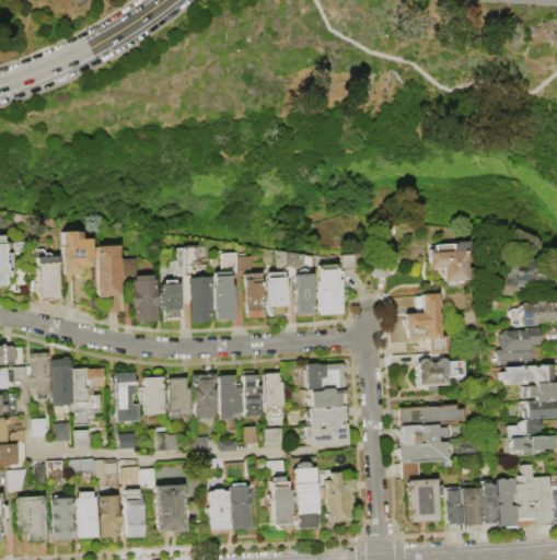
[(64,232),(83,232),(83,240),(93,238),(93,247),(95,247),(95,258),(94,258),(94,267),(83,267),(84,275),(74,275),(74,281),(67,281),(67,275),(65,275),(64,232)]
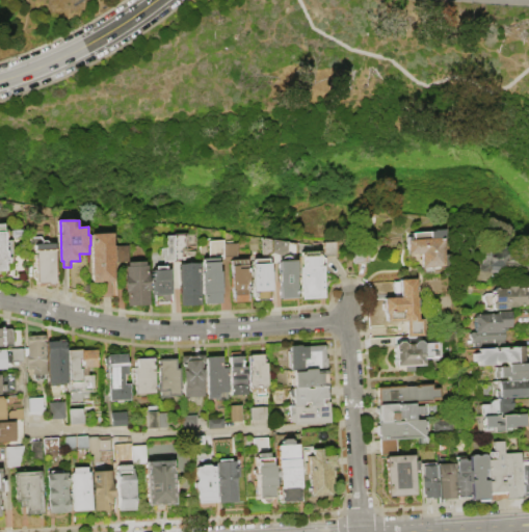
[(0,223),(5,223),(5,230),(8,230),(9,231),(10,236),(8,239),(7,239),(7,240),(15,240),(16,263),(7,263),(7,271),(5,271),(5,277),(0,277),(0,223)]
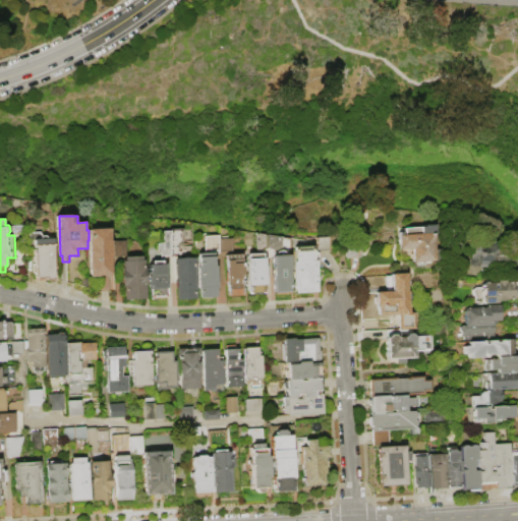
[(415,263),(415,248),(401,248),(401,235),(402,235),(402,232),(405,232),(405,235),(407,234),(407,228),(427,227),(427,225),(438,225),(438,233),(437,233),(438,249),(443,249),(444,261),(415,263)]
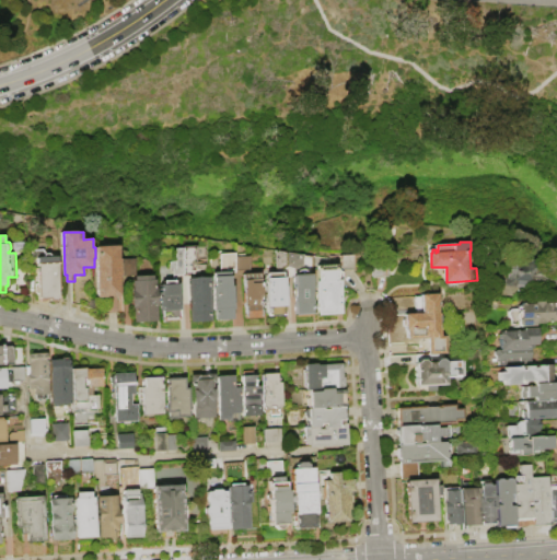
[(97,246),(122,246),(122,259),(123,259),(124,275),(122,275),(123,295),(109,296),(109,298),(99,298),(97,246)]
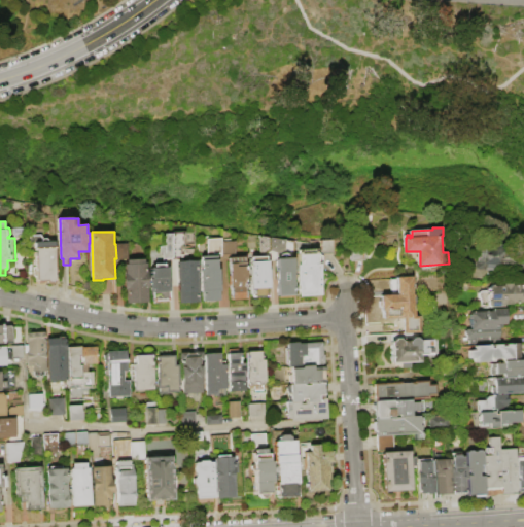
[(161,235),(186,234),(187,248),(162,249),(161,235)]
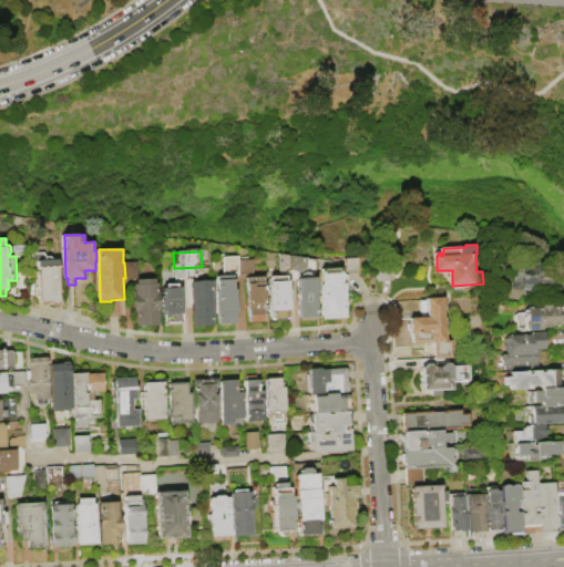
[(40,305),(39,265),(34,265),(34,253),(45,253),(48,256),(51,256),(53,258),(53,260),(60,259),(60,265),(62,265),(62,301),(60,306),(54,306),(53,303),(40,305)]
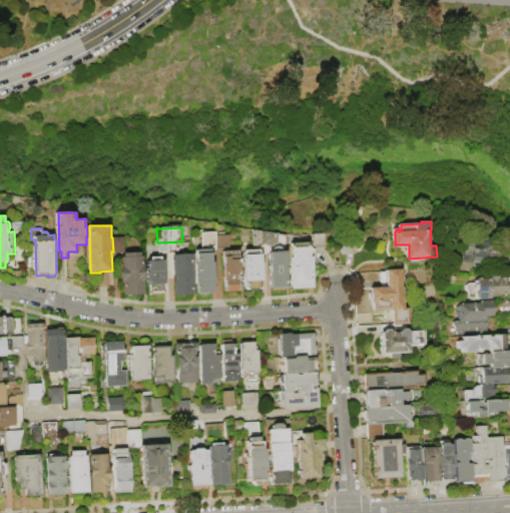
[(244,254),(245,254),(245,245),(247,244),(251,244),(255,244),(253,229),(265,231),(265,244),(260,247),(261,254),(262,253),(262,262),(263,262),(264,280),(263,280),(263,289),(246,290),(246,281),(245,281),(244,254)]
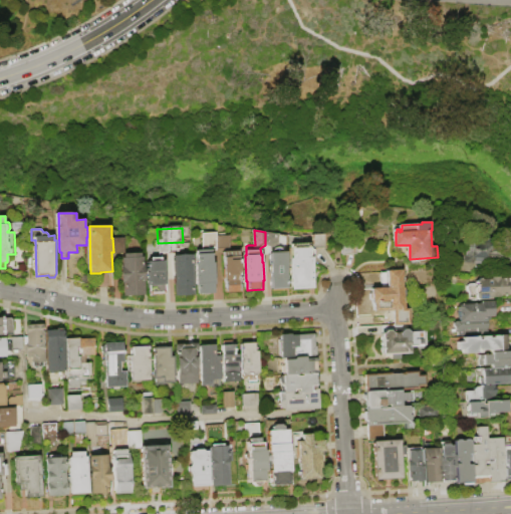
[(213,250),(204,250),(204,233),(218,232),(218,236),(231,235),(232,248),(218,249),(218,250),(213,250)]
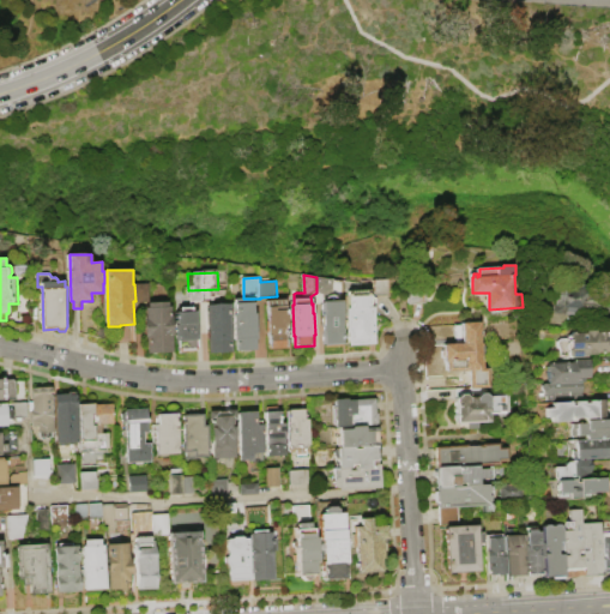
[(374,280),(390,280),(390,295),(375,296),(374,280)]
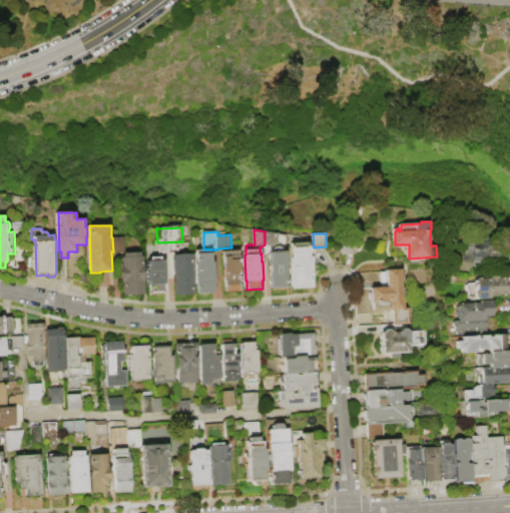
[(466,235),(500,238),(499,249),(509,250),(509,265),(497,263),(497,266),(463,262),(466,235)]
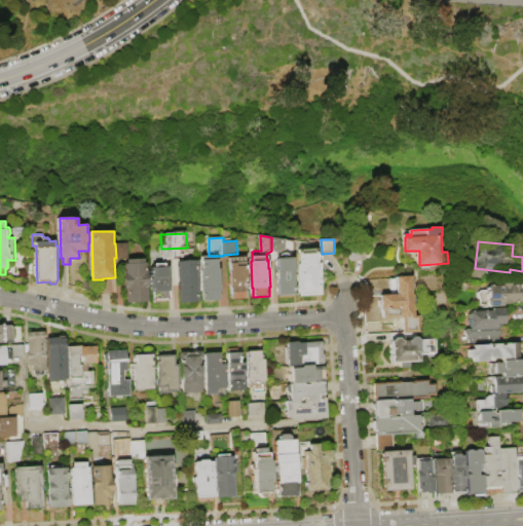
[(295,264),(298,264),(297,254),(298,254),(298,249),(316,248),(316,253),(322,256),(322,264),(320,266),(321,295),(298,296),(298,285),(296,285),(295,264)]
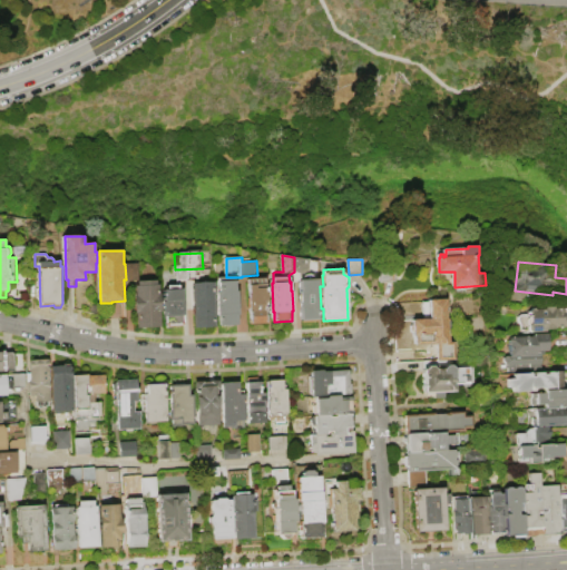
[(194,283),(199,283),(198,274),(211,274),(211,283),(216,283),(217,327),(195,327),(194,283)]
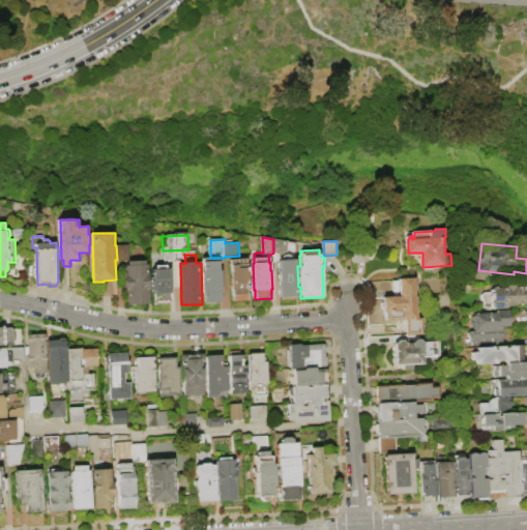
[(280,259),(281,259),(283,256),(285,255),(289,255),(291,256),(292,257),(293,258),(295,258),(296,259),(296,284),(298,284),(298,291),(297,292),(297,297),(297,299),(282,299),(282,298),(281,298),(281,290),(280,290),(280,285),(281,285),(280,280),(279,277),(279,274),(280,272),(280,259)]
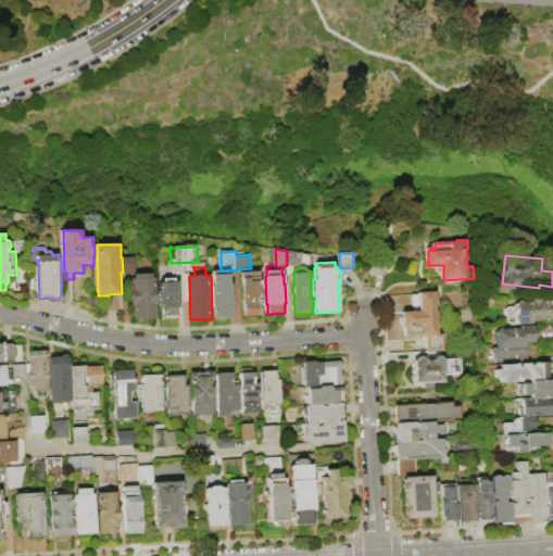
[(214,270),(221,270),(230,270),(230,283),(233,283),(233,289),(234,290),(235,295),(233,297),(234,317),(215,317),(215,307),(213,307),(212,285),(214,285),(214,270)]
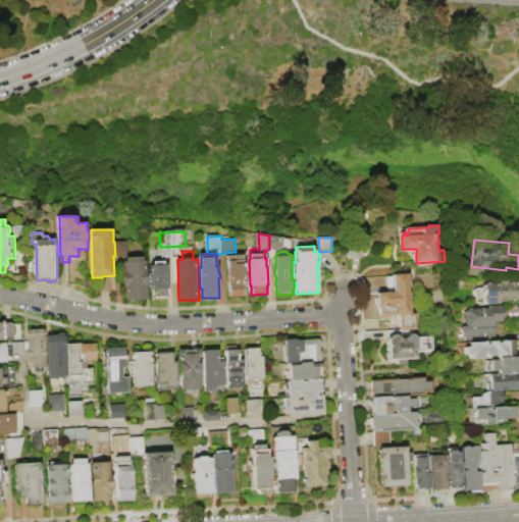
[(228,255),(245,255),(246,276),(243,276),(244,282),(245,282),(245,292),(248,292),(248,297),(229,297),(229,294),(231,294),(231,285),(229,285),(229,282),(226,282),(226,272),(228,272),(228,255)]
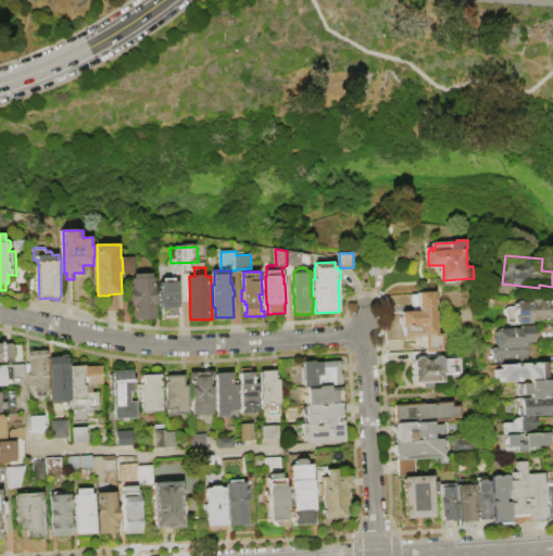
[(133,288),(134,288),(134,278),(136,278),(136,274),(154,274),(154,278),(156,278),(156,288),(159,288),(160,304),(159,304),(159,318),(136,319),(135,305),(134,305),(133,288)]
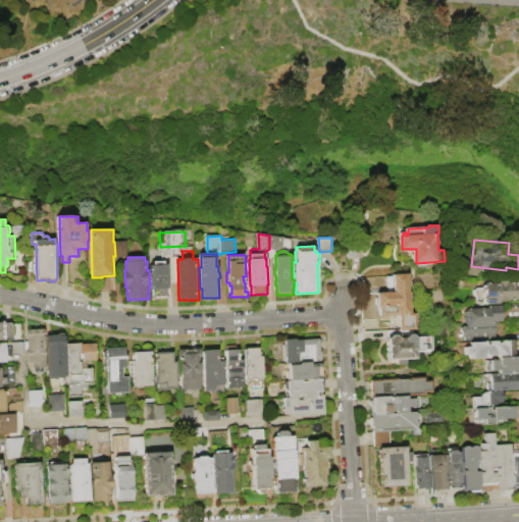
[(151,265),(155,264),(155,261),(165,261),(165,264),(169,264),(169,275),(170,275),(170,289),(169,289),(169,297),(153,298),(153,290),(152,290),(151,265)]
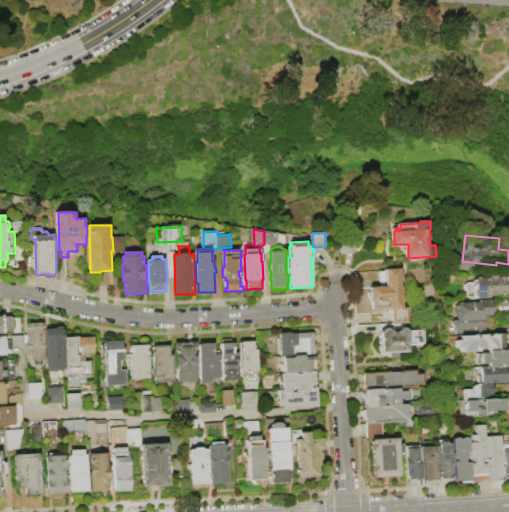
[(386,269),(401,269),(403,307),(409,307),(410,323),(394,324),(393,309),(374,310),(374,302),(372,302),(372,287),(387,286),(386,269)]
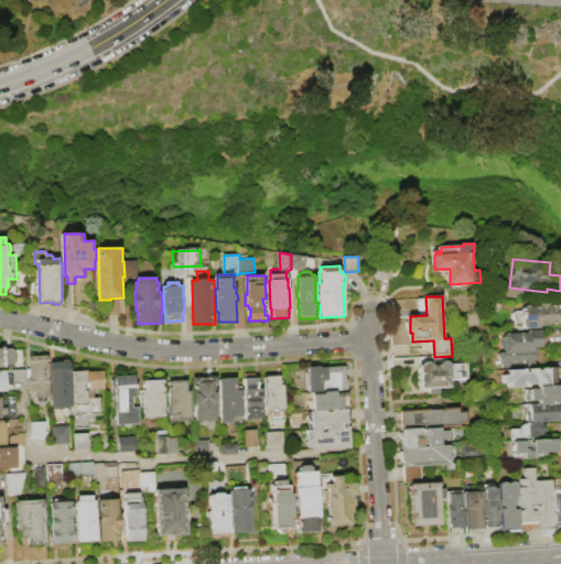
[(526,306),(540,305),(540,304),(549,303),(549,305),(558,304),(558,305),(560,305),(560,323),(550,324),(550,325),(541,326),(541,328),(527,328),(525,327),(525,326),(517,327),(517,320),(515,318),(515,313),(516,312),(526,311),(526,306)]
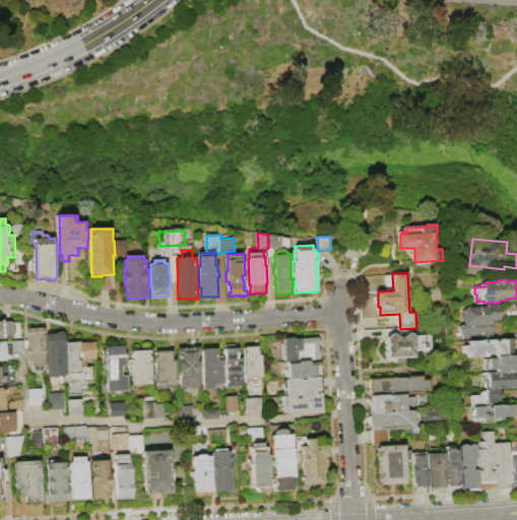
[(466,308),(488,307),(488,305),(501,304),(501,319),(497,319),(497,323),(496,323),(467,325),(466,308)]
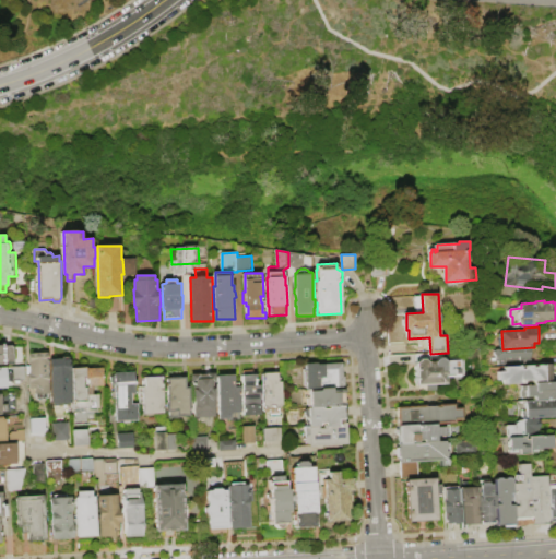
[(0,344),(6,344),(6,348),(8,346),(13,345),(15,348),(15,353),(14,355),(18,354),(19,363),(9,364),(0,364),(0,344)]
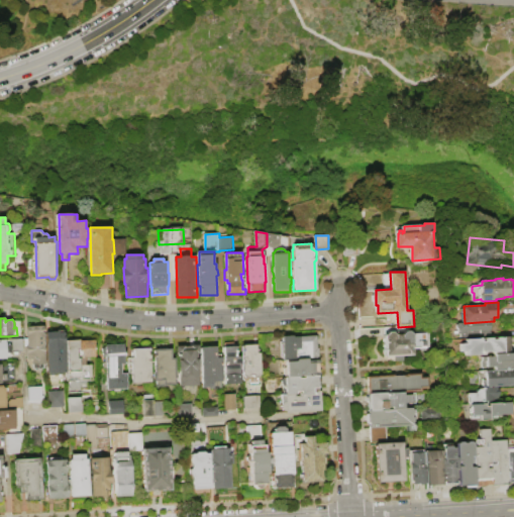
[(465,323),(493,321),(493,329),(492,329),(492,333),(483,334),(483,330),(470,330),(470,337),(463,337),(463,331),(460,331),(460,323),(465,323)]
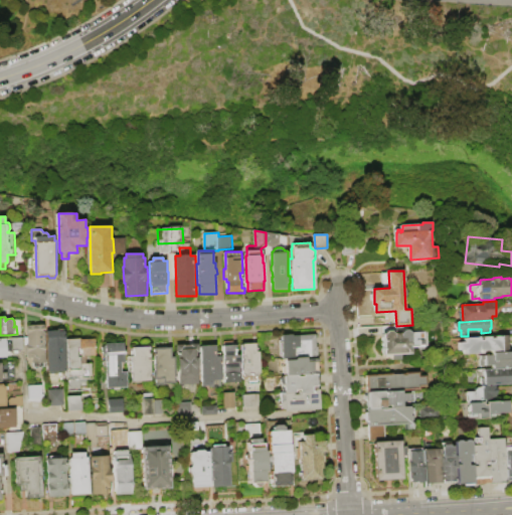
[(28,325),(45,324),(48,362),(46,362),(46,366),(36,367),(36,362),(35,363),(35,357),(30,357),(29,352),(28,352),(28,345),(29,345),(28,325)]
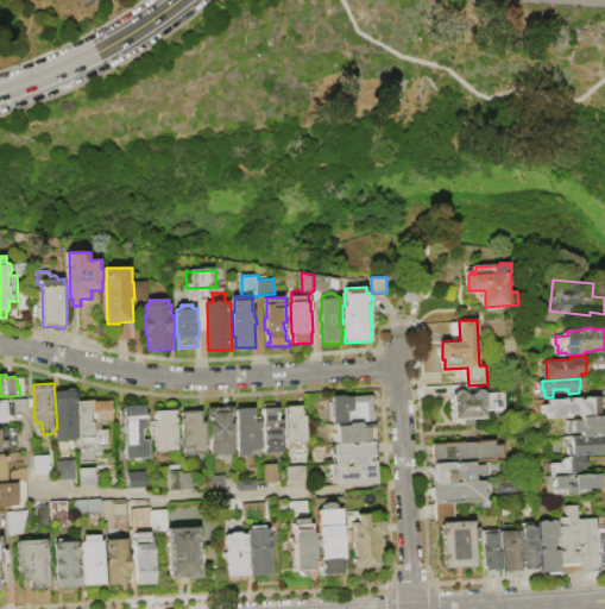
[(58,429),(56,391),(77,390),(80,428),(58,429)]
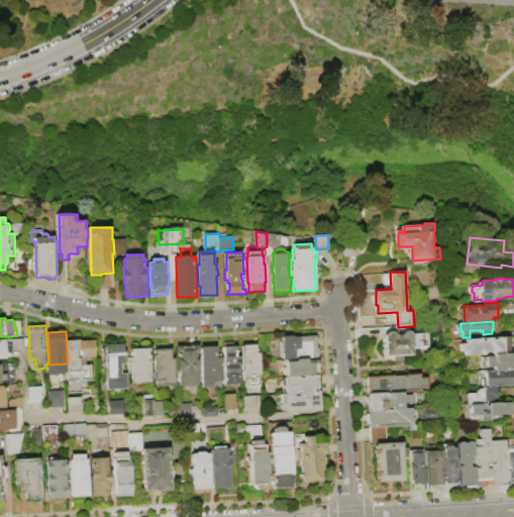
[(385,334),(387,334),(390,332),(394,331),(396,334),(404,333),(406,331),(410,331),(413,333),(414,333),(415,334),(426,333),(427,347),(415,347),(415,354),(406,355),(406,360),(397,362),(397,355),(386,356),(385,334)]
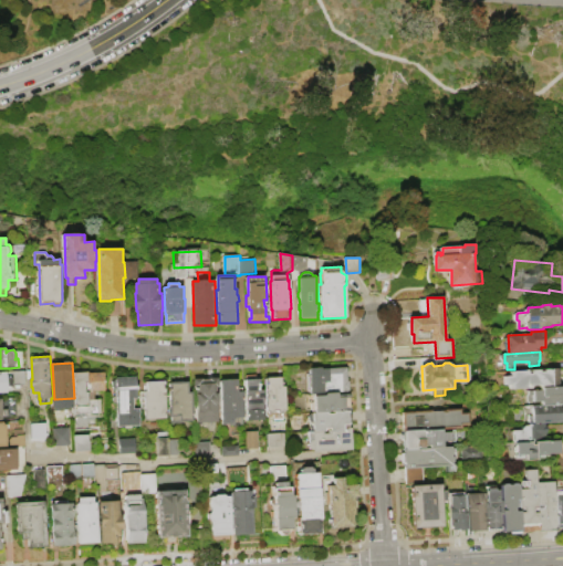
[(311,368),(322,368),(322,369),(348,368),(348,381),(351,381),(351,390),(350,390),(350,391),(325,392),(325,394),(312,394),(312,391),(310,391),(309,374),(311,374),(311,368)]
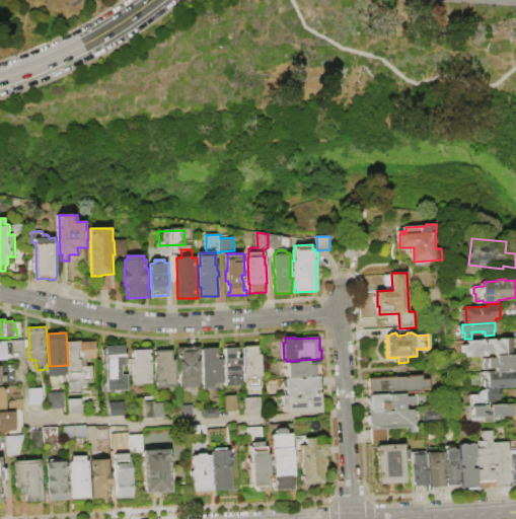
[(469,340),(513,338),(514,355),(498,355),(470,357),(469,353),(464,353),(463,345),(469,345),(469,340)]
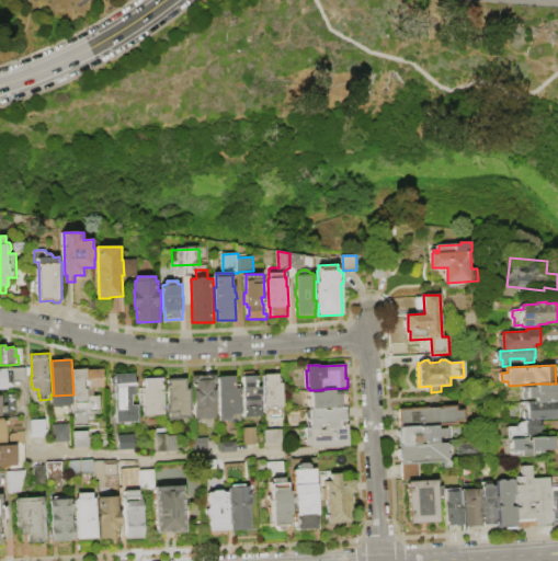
[(12,374),(12,368),(27,367),(27,380),(13,381),(12,374)]
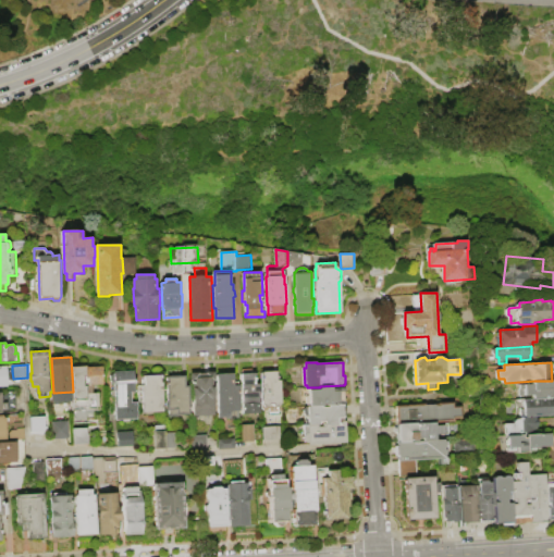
[(73,367),(87,366),(87,367),(103,367),(105,385),(94,385),(95,394),(101,393),(102,407),(89,407),(89,410),(76,410),(73,367)]
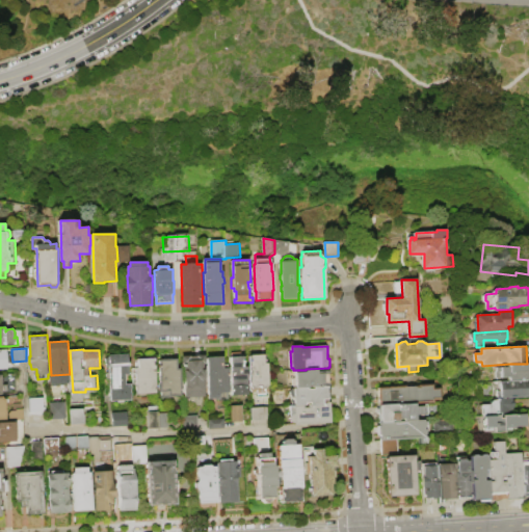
[(0,350),(7,350),(7,355),(11,354),(12,362),(12,364),(7,364),(8,369),(0,369),(0,350)]
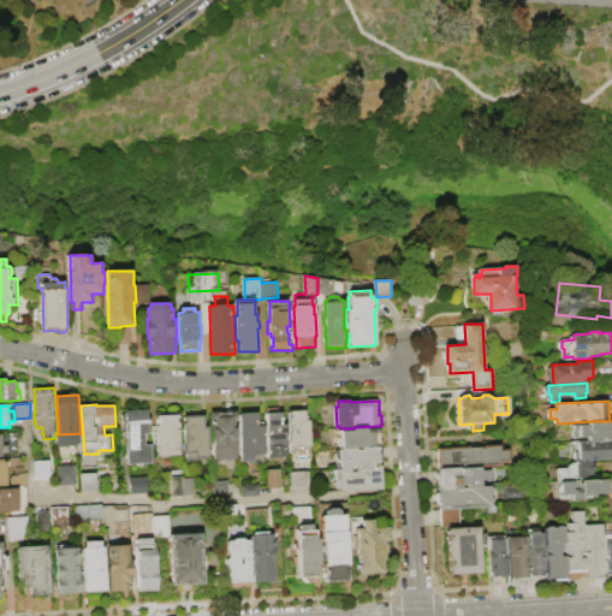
[(128,412),(150,410),(152,434),(147,434),(147,445),(154,445),(155,463),(147,463),(147,466),(140,467),(140,465),(131,465),(128,412)]
